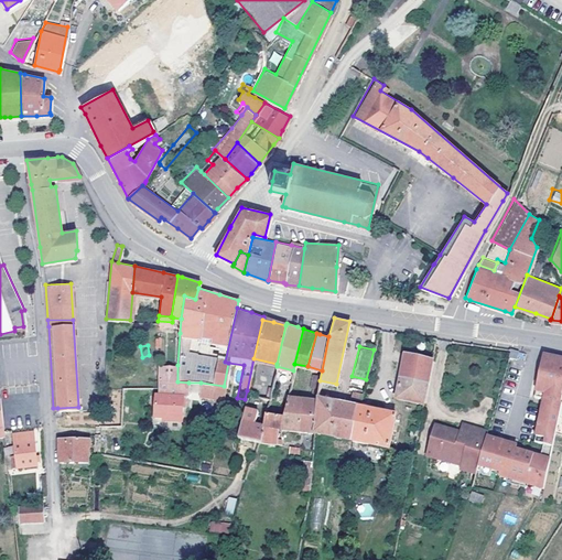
[(509,348),(507,356),(516,357),(517,350),(509,348)]
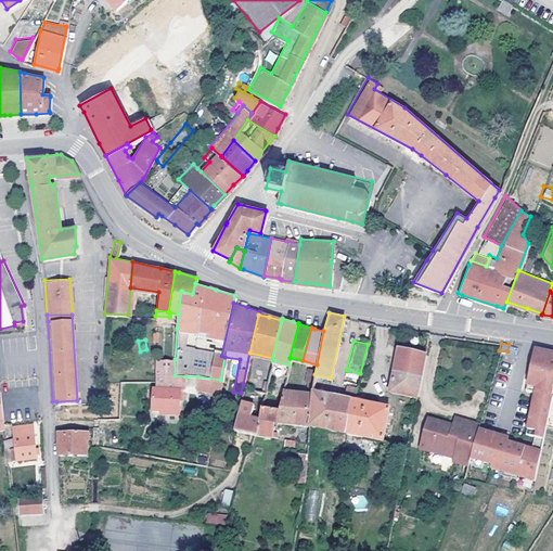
[(424,353),(397,346),(388,391),(415,396),(416,388),(424,353)]
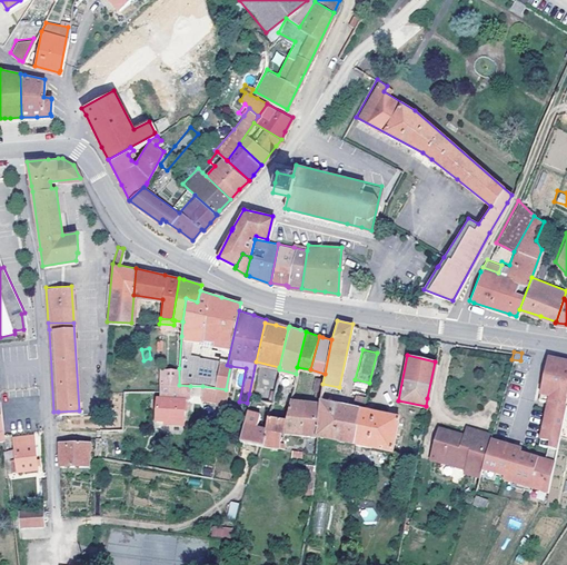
[(566,395),(566,359),(555,357),(554,360),(553,364),(548,364),(547,368),(546,368),(539,399),(548,402),(561,404),(560,409),(547,407),(539,445),(548,446),(546,458),(520,453),(517,469),(509,467),(513,452),(513,447),(488,442),(481,466),(503,473),(501,476),(547,486),(557,443),(561,419),(565,408),(566,395)]
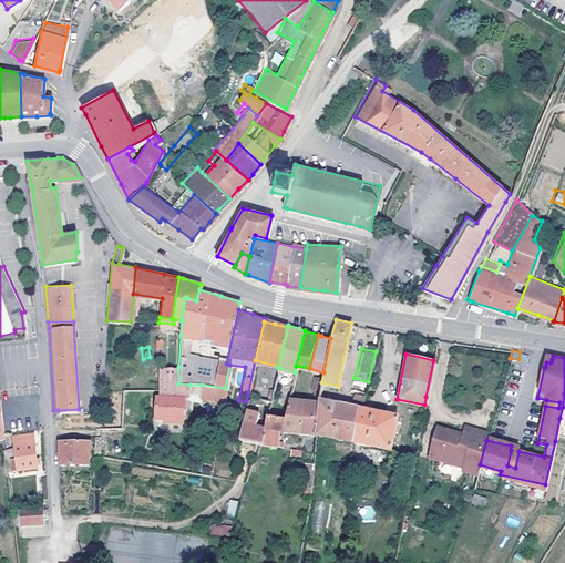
[(158,367),(158,382),(178,384),(178,367),(158,367)]
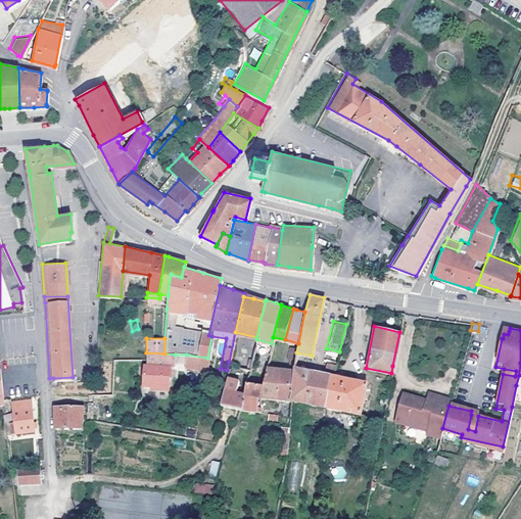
[(146,352),(146,357),(145,363),(169,365),(173,365),(175,355),(164,354),(146,352)]
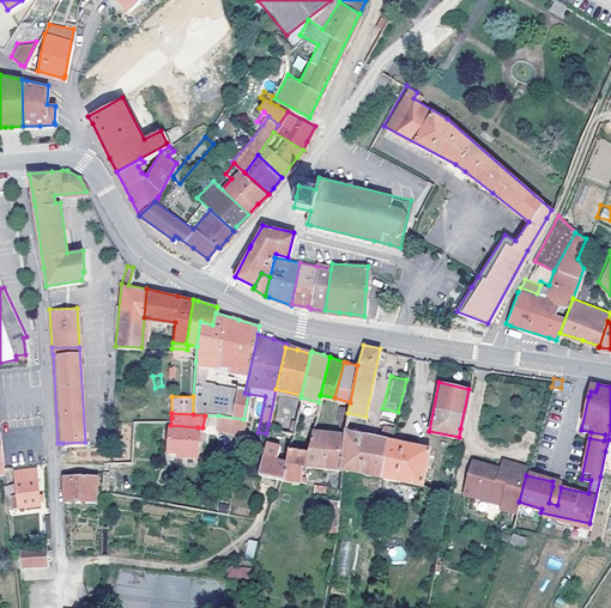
[(243,419),(218,415),(217,429),(241,431),(243,419)]
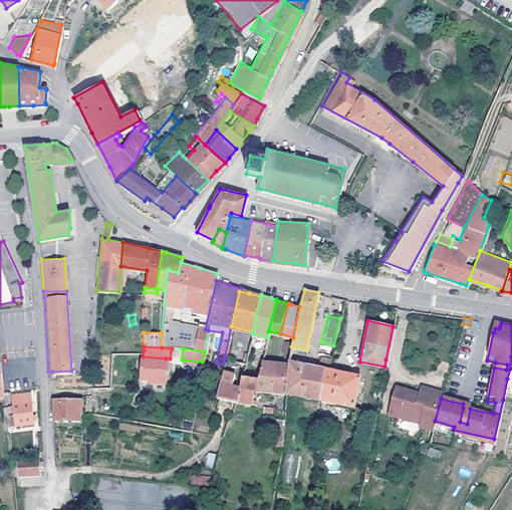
[(166,358),(143,356),(141,356),(140,377),(165,378),(166,358)]
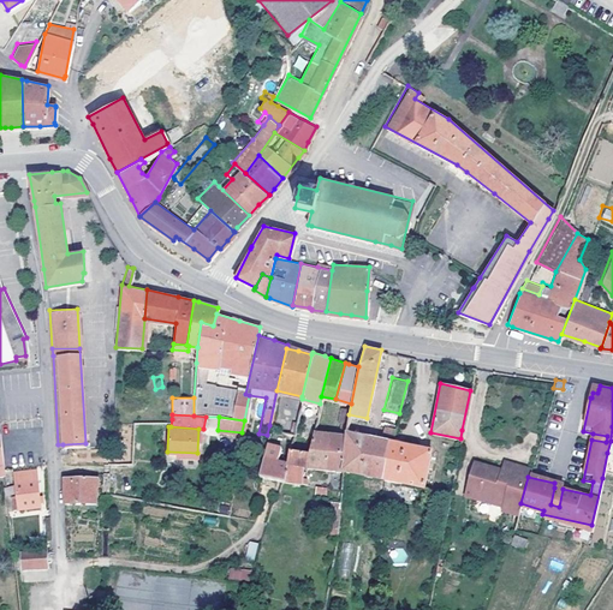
[(293,432),(279,429),(273,459),(286,461),(290,448),(293,432)]
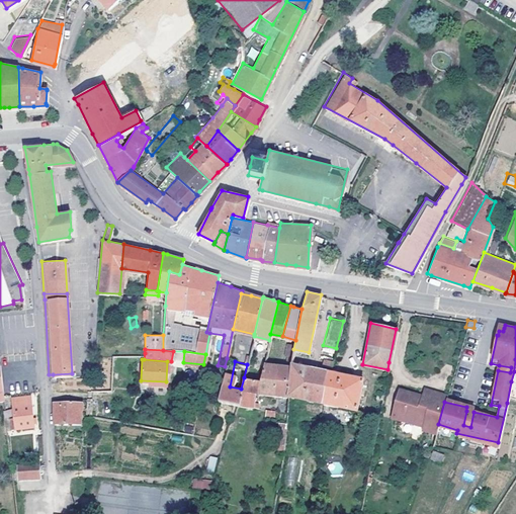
[(248,362),(247,364),(244,377),(260,379),(263,365),(248,362)]
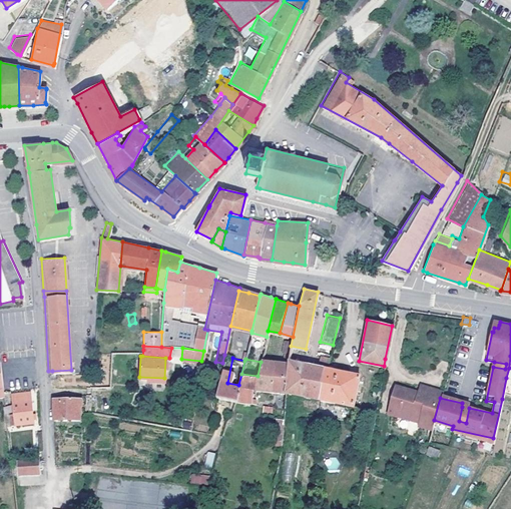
[(261,362),(258,376),(257,389),(272,391),(275,361),(261,360),(261,362)]
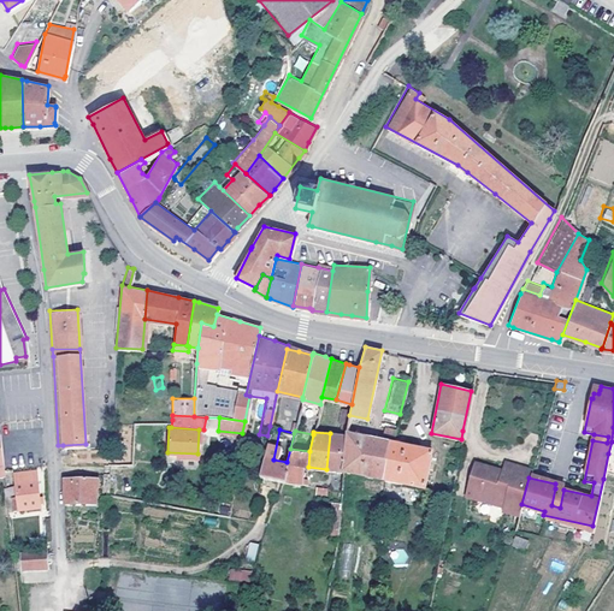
[(347,432),(347,435),(343,470),(382,479),(389,442),(347,432)]
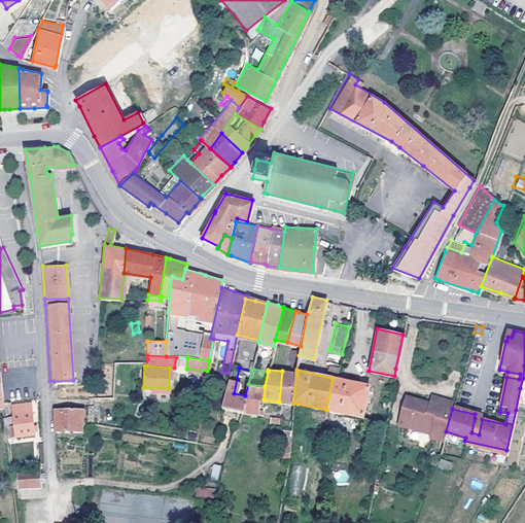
[(296,373),(282,371),(279,402),(293,403),(296,373)]
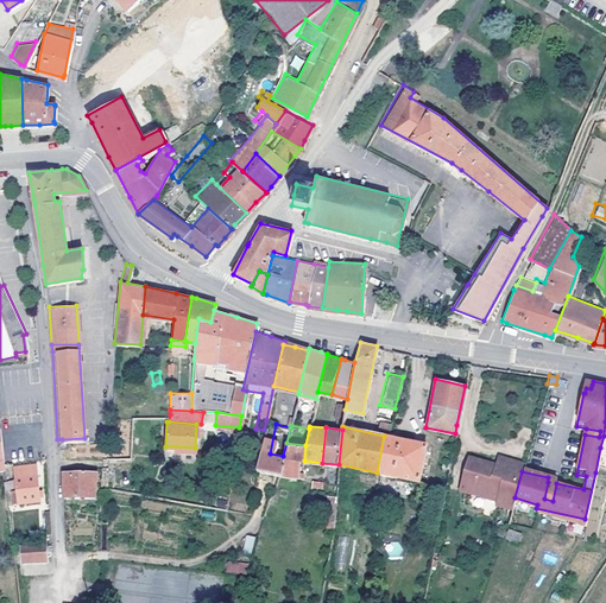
[(384,436),(377,473),(417,481),(425,444),(384,436)]
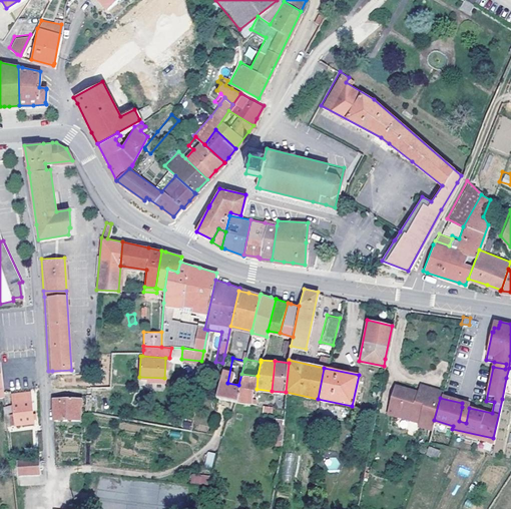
[(258,376),(241,374),(238,385),(235,400),(250,403),(250,401),(252,388),(257,389),(258,376)]
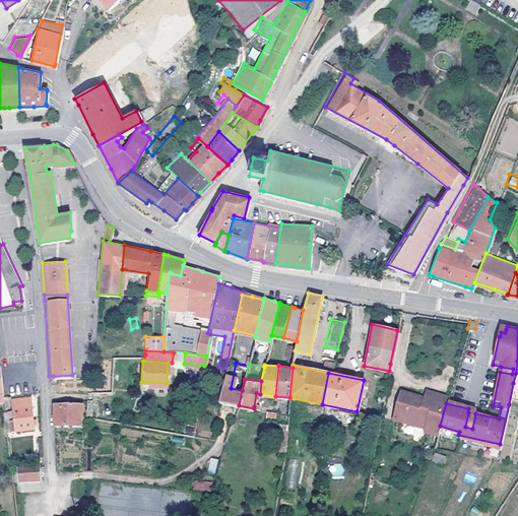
[(221,387),(219,401),(237,404),(239,405),(242,390),(231,388),(221,387)]
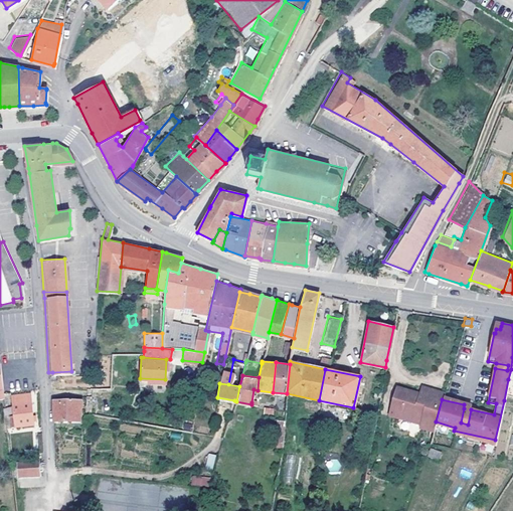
[(442,399),(443,394),(422,389),(420,395),(401,389),(395,413),(423,421),(421,427),(433,431),(436,421),(442,399)]
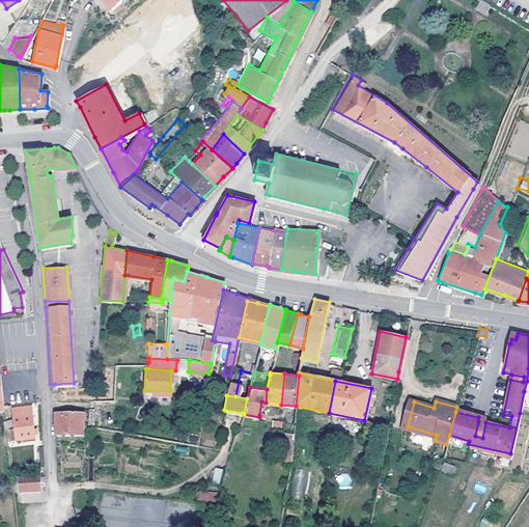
[(15,430),(16,438),(33,436),(29,404),(11,406),(15,430)]
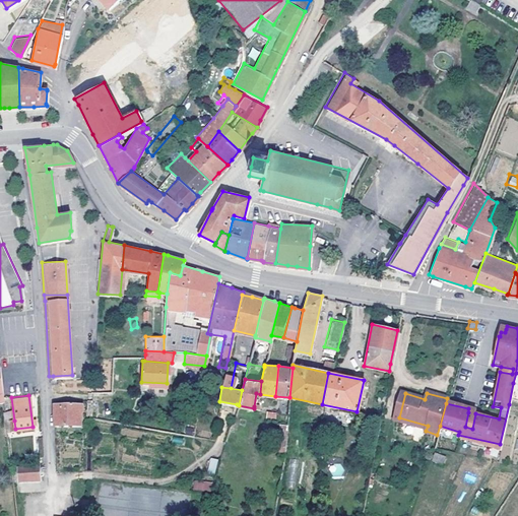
[(80,401),(52,401),(53,408),(53,425),(80,424),(80,401)]
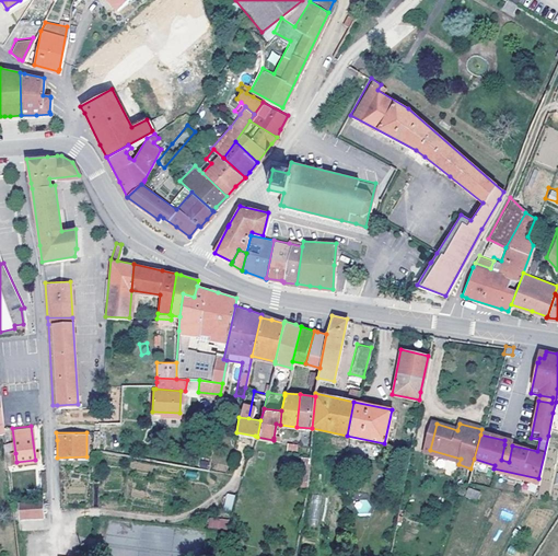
[(512,446),(504,444),(501,460),(509,462),(512,446)]
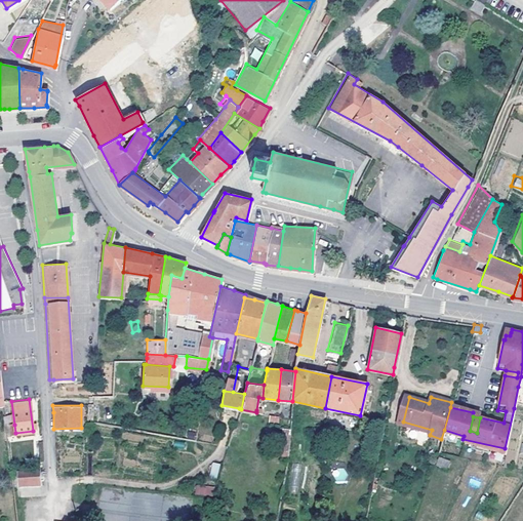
[(437,454),(435,463),(446,467),(449,458),(437,454)]
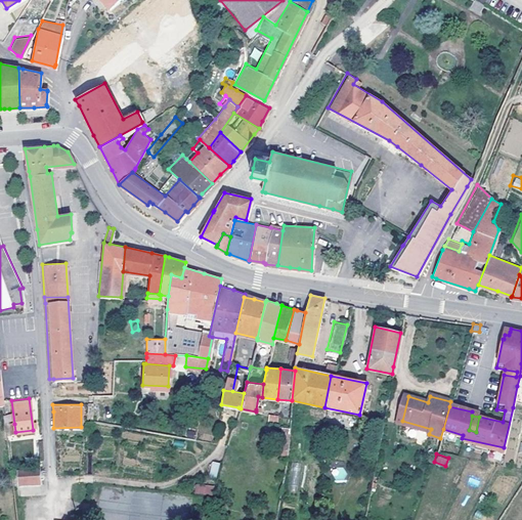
[(213,458),(209,473),(215,475),(219,460),(213,458)]
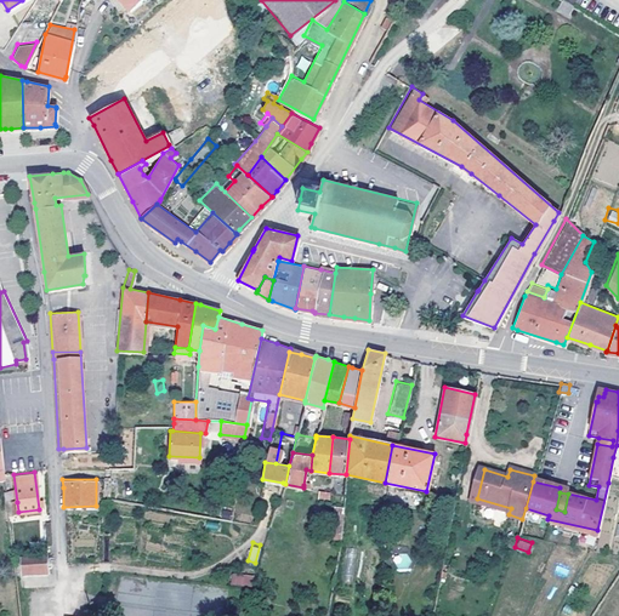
[(391,552),(396,565),(409,562),(404,547),(391,552)]
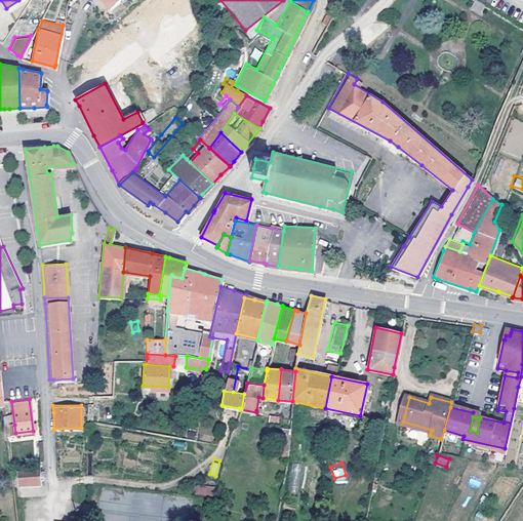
[(11,471),(12,484),(40,483),(40,478),(42,477),(42,471),(41,471),(39,471),(40,469),(11,471)]
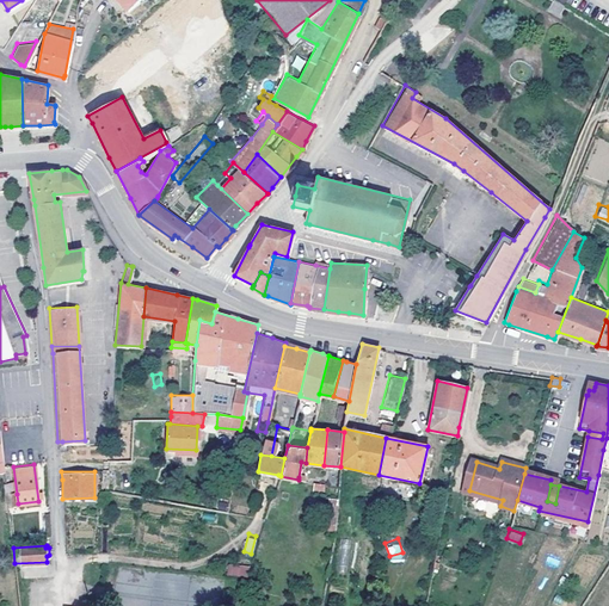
[(227,561),(226,570),(246,573),(247,563),(227,561)]
